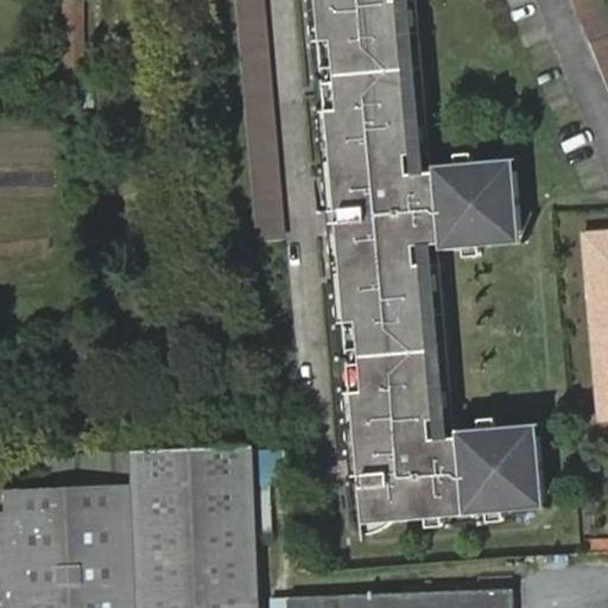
[(62,0),(64,89),(64,101),(80,100),(76,0),(62,0)]
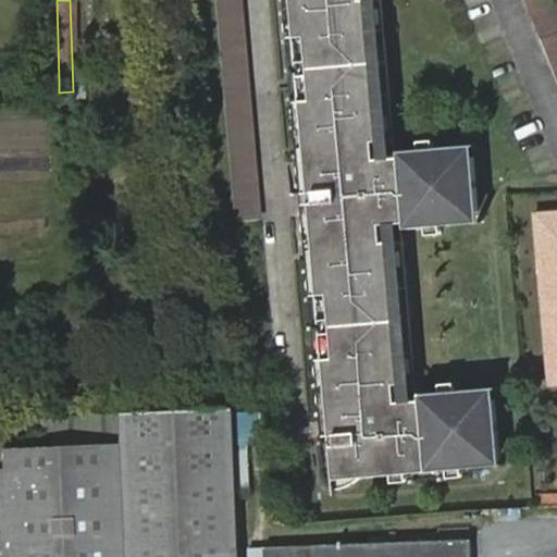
[(238,0),(212,0),(233,220),(258,218),(238,0)]
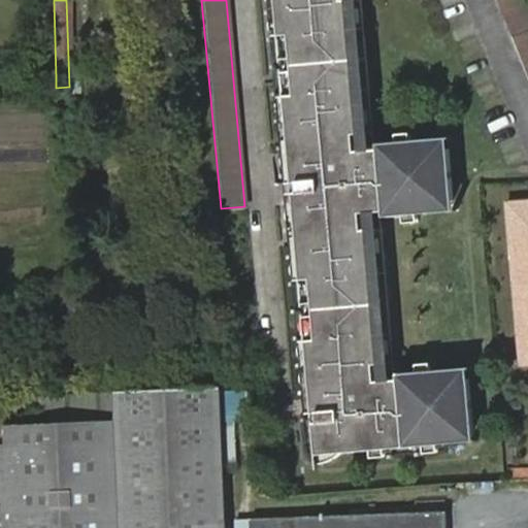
[(273,0),(276,32),(287,32),(288,56),(277,56),(279,69),(290,68),(292,92),(282,94),(288,165),(293,166),(295,179),(289,179),(290,190),(295,191),(296,205),(292,204),(298,278),(307,278),(308,301),(301,302),(302,315),(309,315),(311,337),(304,337),(307,397),(315,397),(315,410),(309,413),(307,418),(306,427),(308,436),(312,444),(314,452),(446,442),(446,431),(472,428),(467,377),(440,378),(439,369),(395,372),(395,376),(382,377),(373,377),(372,361),(381,361),(369,227),(360,227),(358,211),(369,210),(381,209),(382,213),(427,210),(426,201),(452,199),(448,147),(422,151),(421,140),(375,142),(375,149),(360,150),(353,150),(351,135),(359,134),(349,2),(340,1),(339,0),(273,0)]
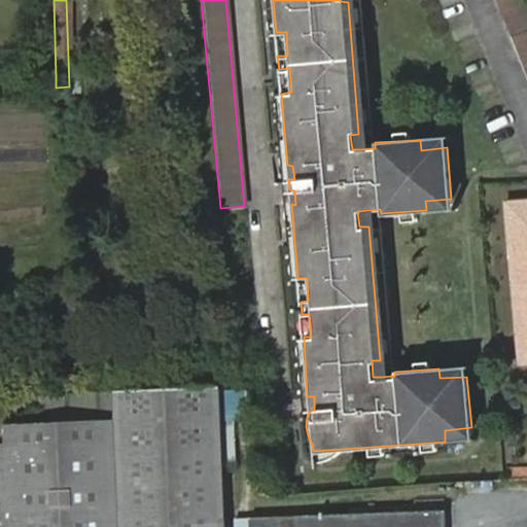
[(526,26),(526,11),(522,0),(495,0),(510,33),(526,26)]
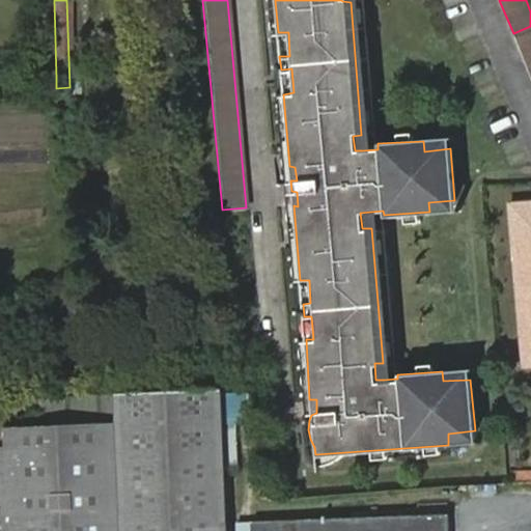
[(530,26),(513,33),(530,76),(530,26)]
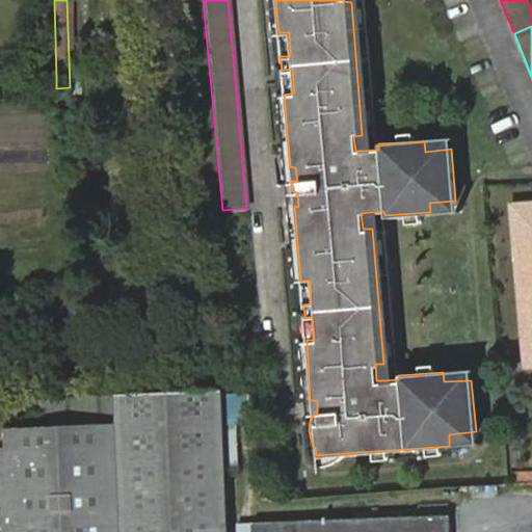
[(289,32),(278,32),(280,56),(290,56),(289,32)]
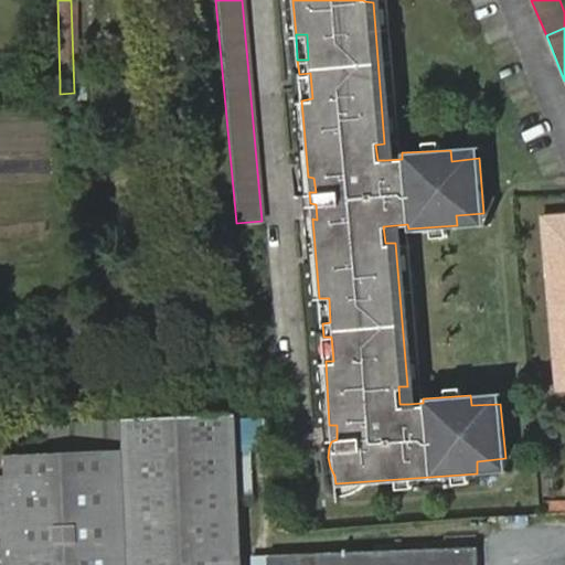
[(310,73),(299,74),(301,100),(312,98),(310,73)]
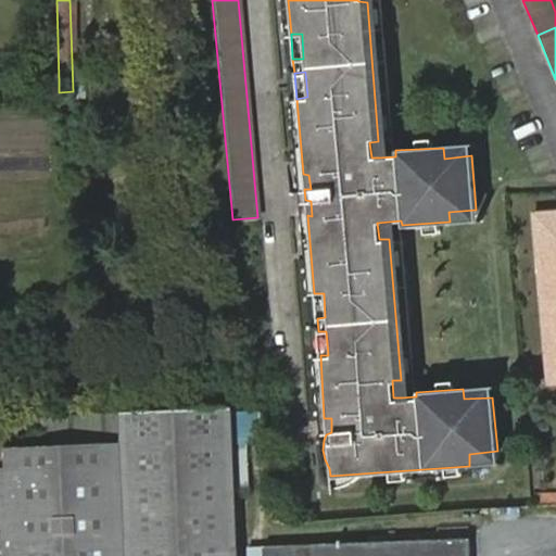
[(378,141),(369,142),(371,158),(379,158),(378,141)]
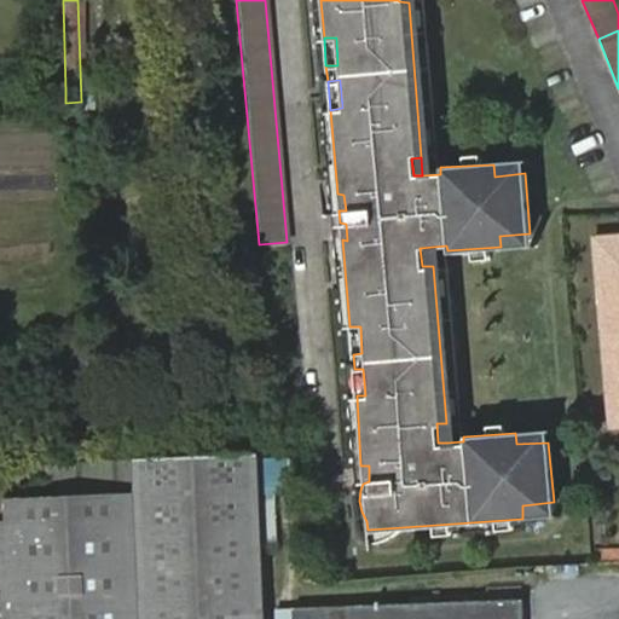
[(618,232),(594,236),(609,426),(618,424),(618,232)]
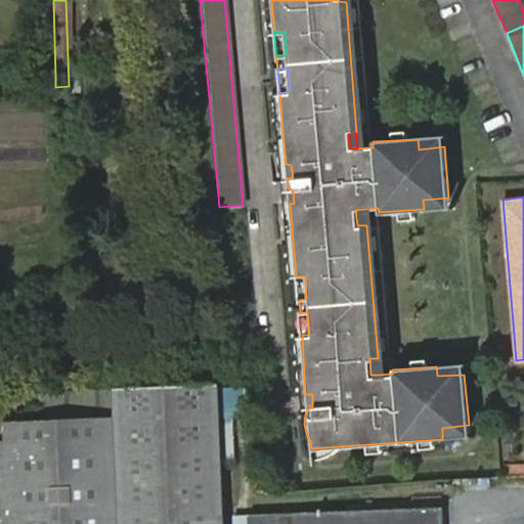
[(366,209),(355,210),(357,225),(366,225),(366,209)]
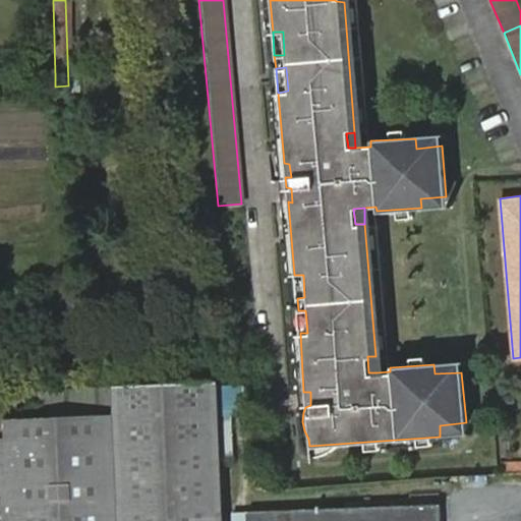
[(303,275),(294,275),(297,298),(304,297),(303,275)]
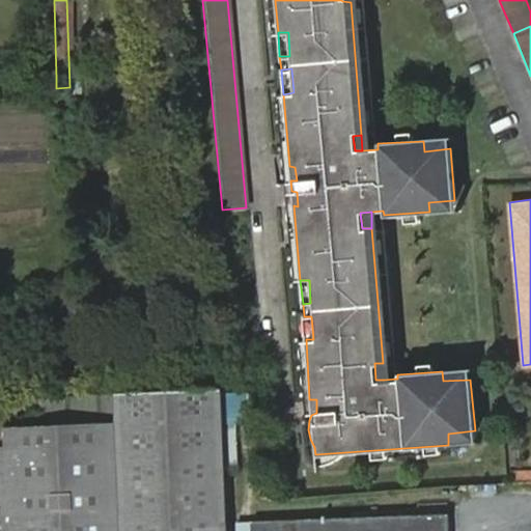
[(311,316),(304,316),(306,339),(313,339),(311,316)]
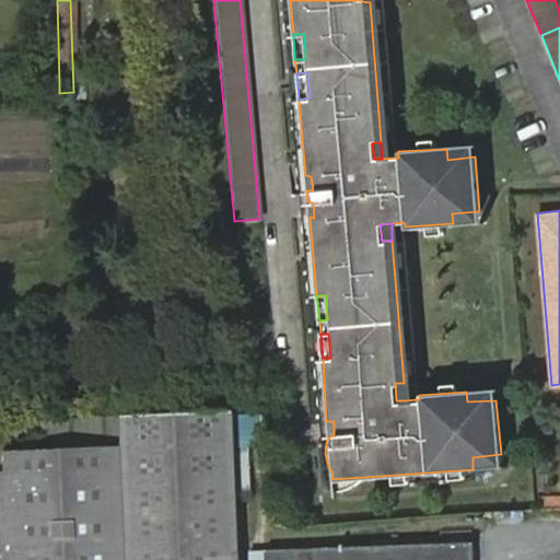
[(0,387),(10,386),(7,360),(0,360),(0,387)]
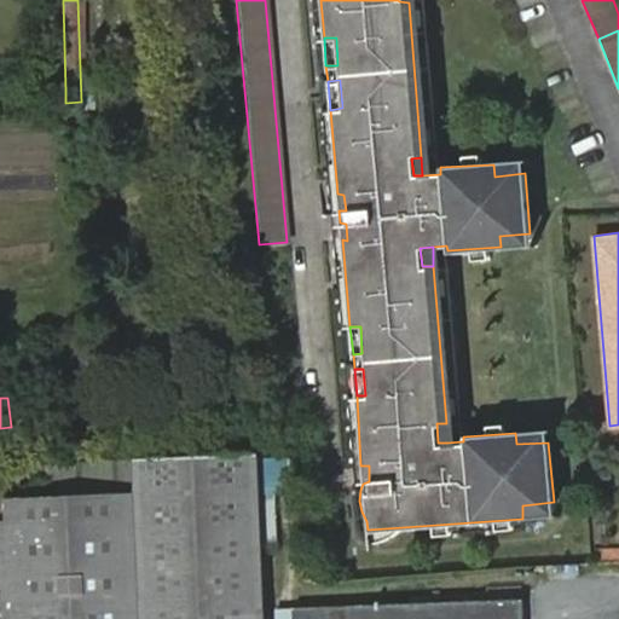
[(446,423),(437,423),(438,443),(447,443),(446,423)]
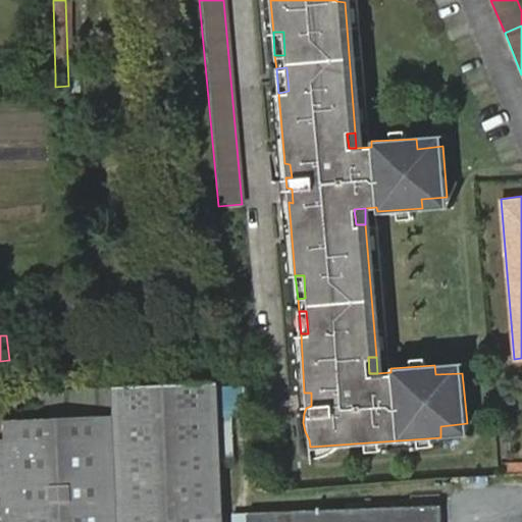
[(222,521),(216,376),(108,380),(108,382),(109,409),(113,521),(222,521)]
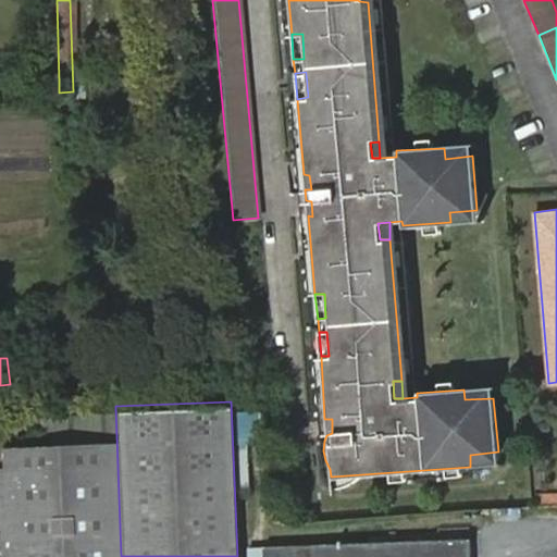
[(115,408),(39,411),(40,440),(116,436),(115,408)]
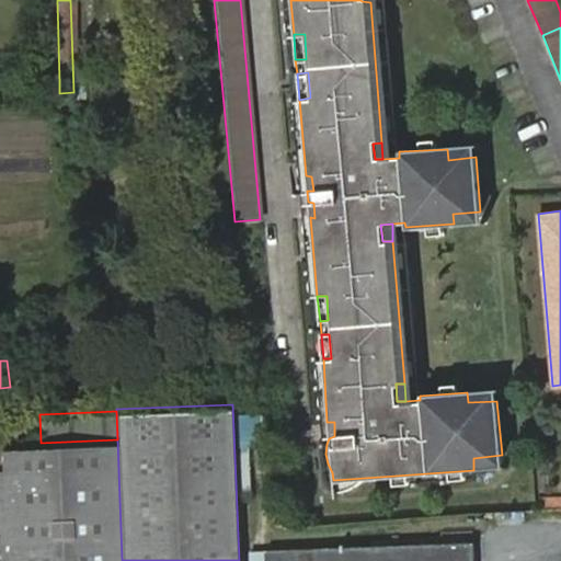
[(122,560),(117,439),(41,443),(1,444),(1,447),(0,447),(0,560),(122,560)]
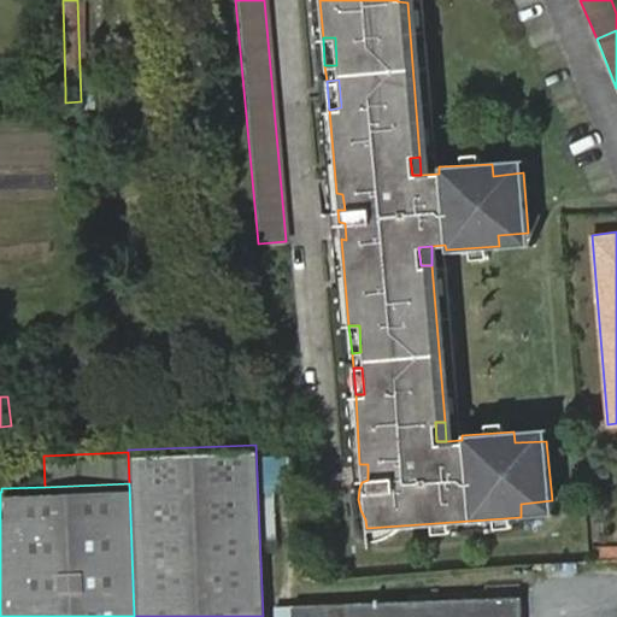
[(519,616),(519,594),(289,605),(289,616),(519,616)]
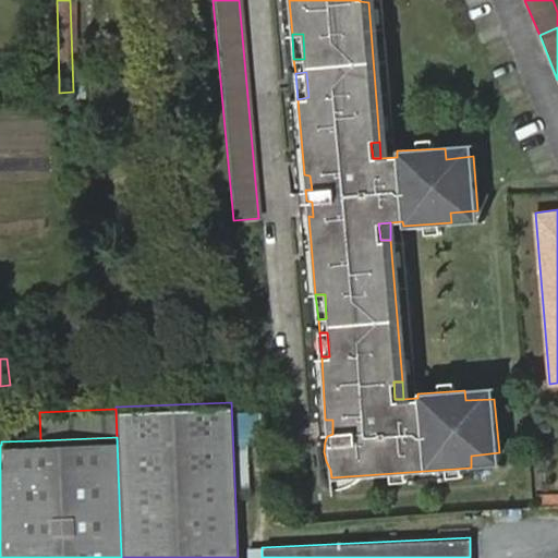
[(262,557),(262,547),(245,547),(245,557),(262,557)]
